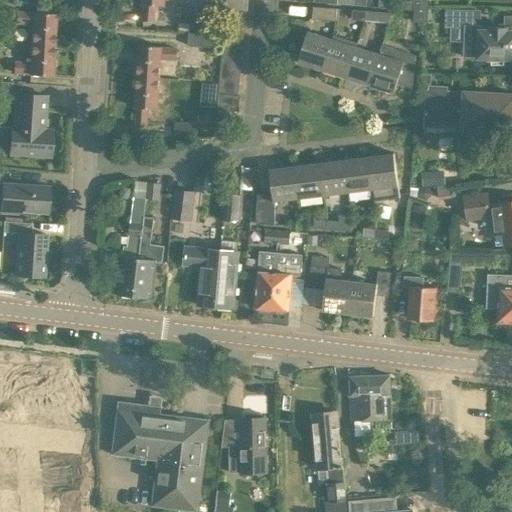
[(164,0),(141,0),(141,5),(144,5),(143,21),(153,22),(154,6),(164,6),(164,0)]
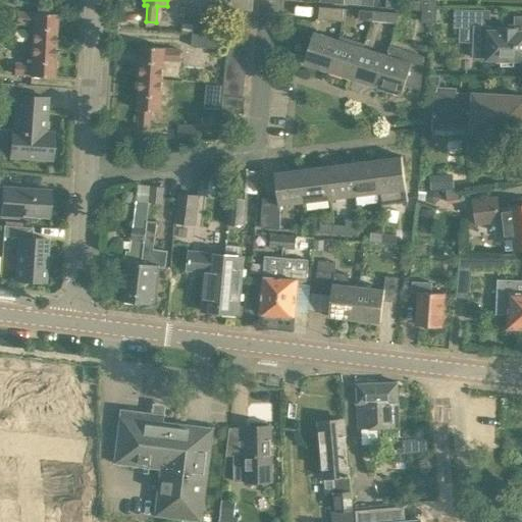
[(230,0),(230,8),(252,10),(251,11),(253,11),(253,0),(230,0)]
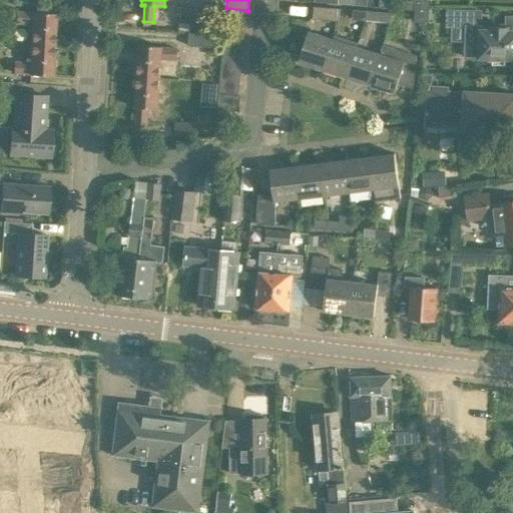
[(379,0),(379,8),(393,8),(393,0),(379,0)]
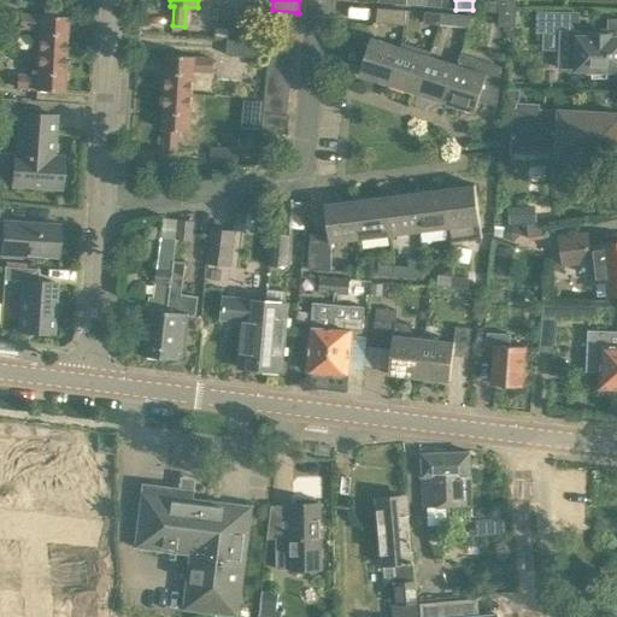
[(516,13),(516,0),(494,0),(494,12),(499,12),(516,13)]
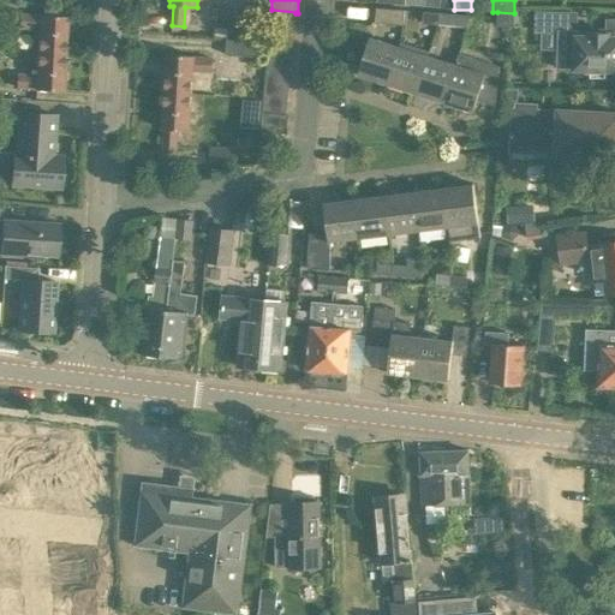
[(374,23),(402,25),(405,10),(375,7),(374,23)]
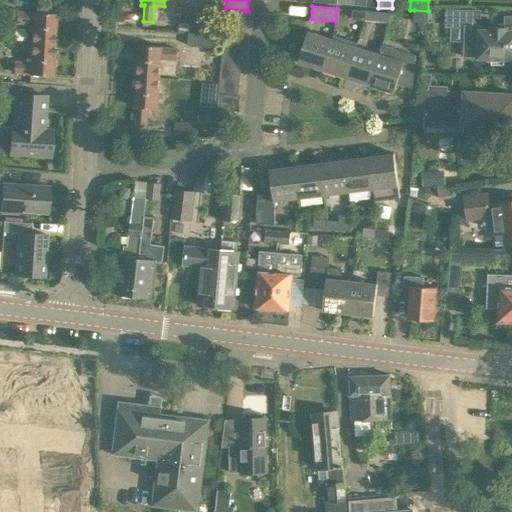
[(226,8),(225,20),(245,21),(246,11),(247,10),(226,8)]
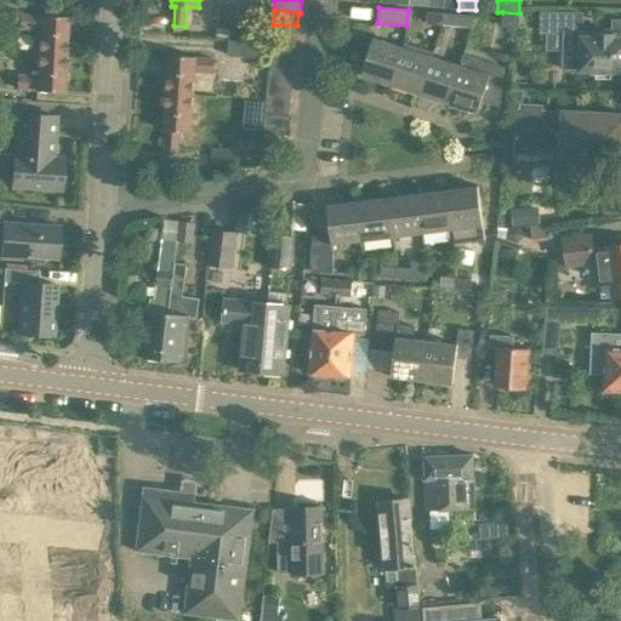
[(426,24),(443,26),(444,13),(427,12),(426,24)]
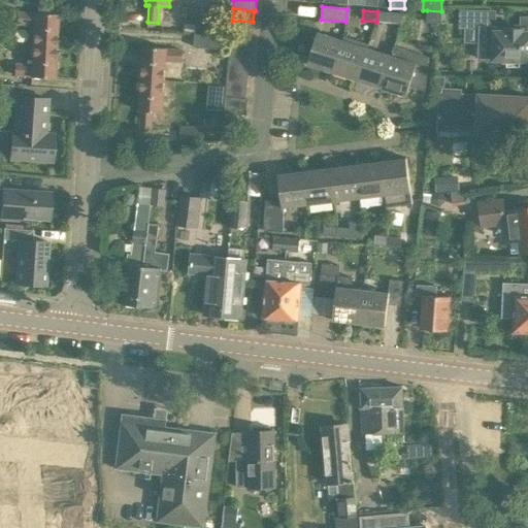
[(440,24),(441,11),(427,10),(426,23),(440,24)]
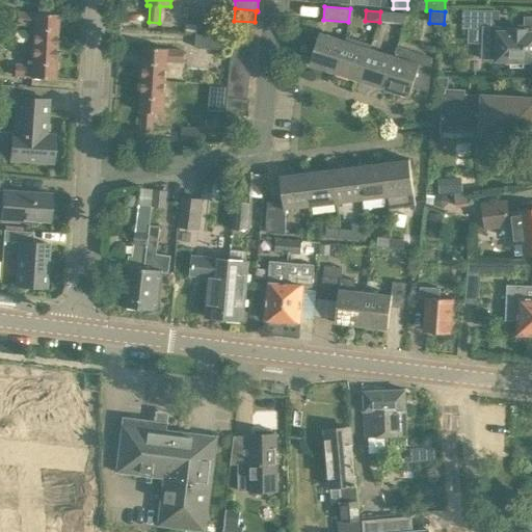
[(380,11),(379,22),(405,24),(406,14),(380,11)]
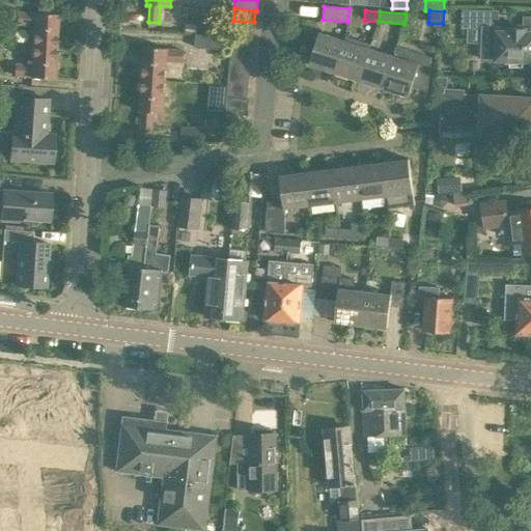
[(33,27),(32,47),(56,48),(58,16),(33,15),(33,16),(18,15),(18,26),(33,27)]
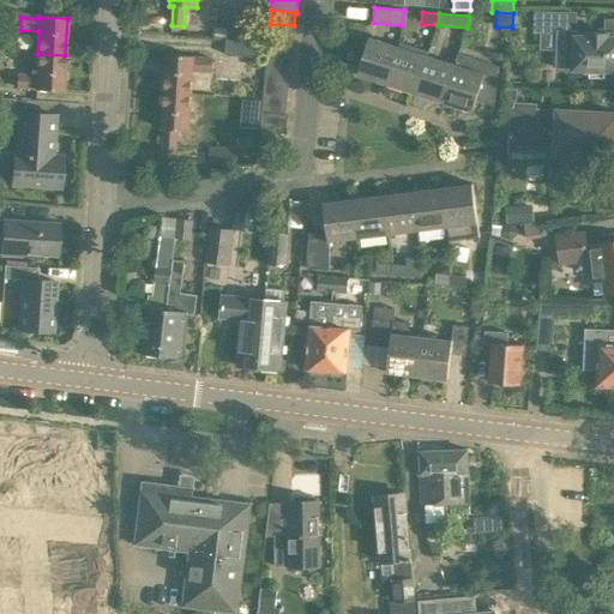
[(613,19),(603,19),(602,34),(588,32),(588,26),(571,26),(571,31),(541,30),(540,49),(554,50),(554,67),(570,67),(570,70),(613,70),(613,19)]
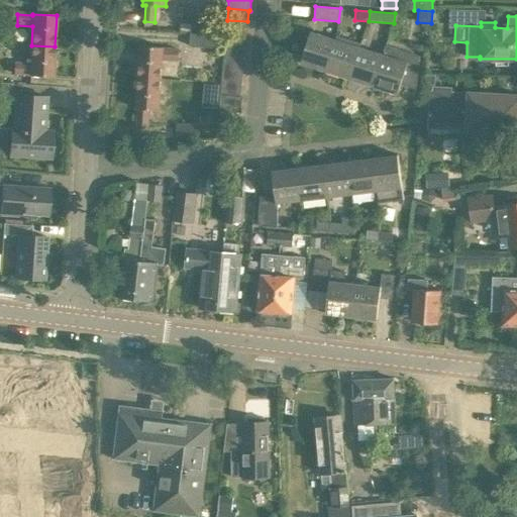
[(227,20),(226,32),(246,34),(247,21),(227,20)]
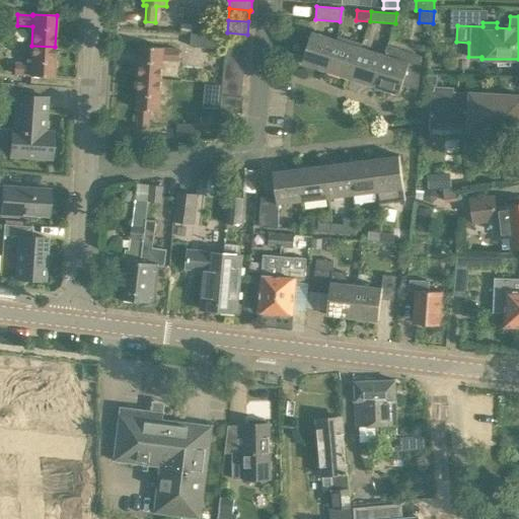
[(206,25),(181,23),(181,32),(191,33),(191,32),(220,34),(221,26),(206,25)]
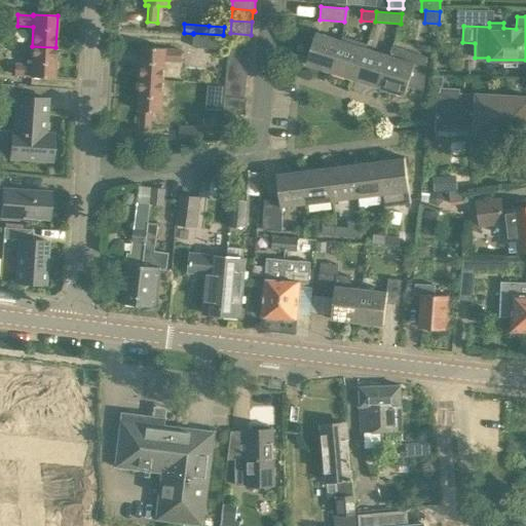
[(192,46),(222,49),(223,35),(193,33),(193,34),(192,46)]
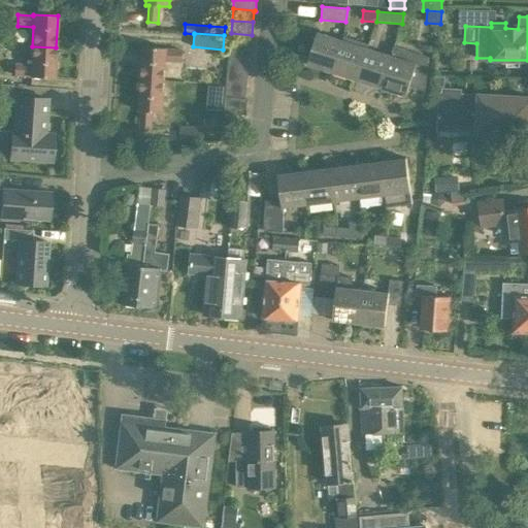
[(231,33),(230,45),(251,47),(252,35),(231,33)]
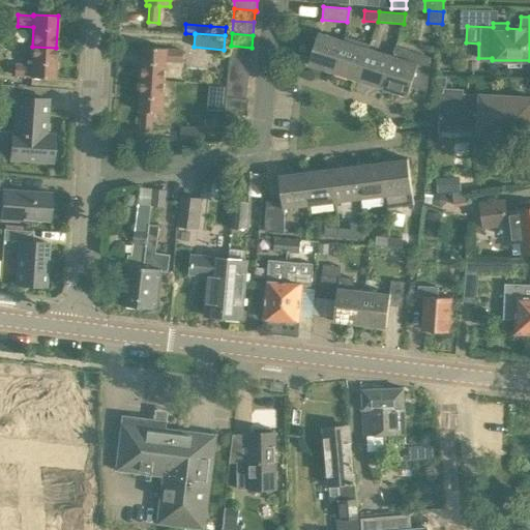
[(307,66),(332,75),(343,41),(318,33),(307,66)]
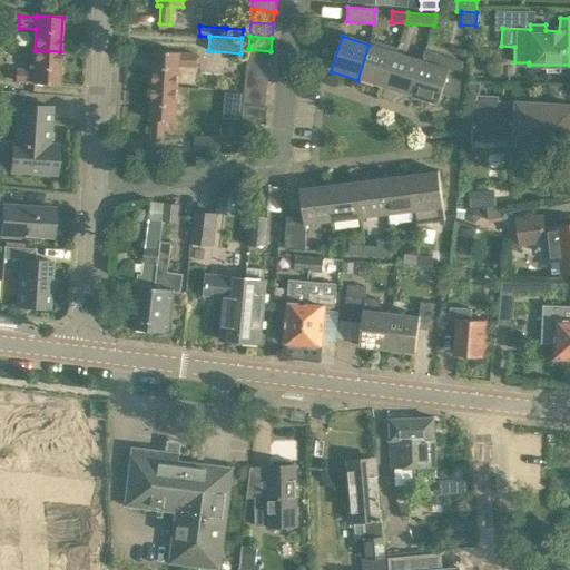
[(357,80),(384,88),(395,52),(369,45),(357,80)]
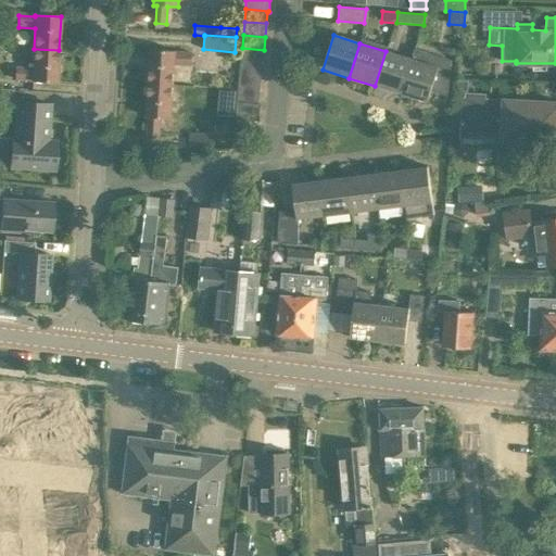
[(242,48),(241,61),(263,63),(264,50),(242,48)]
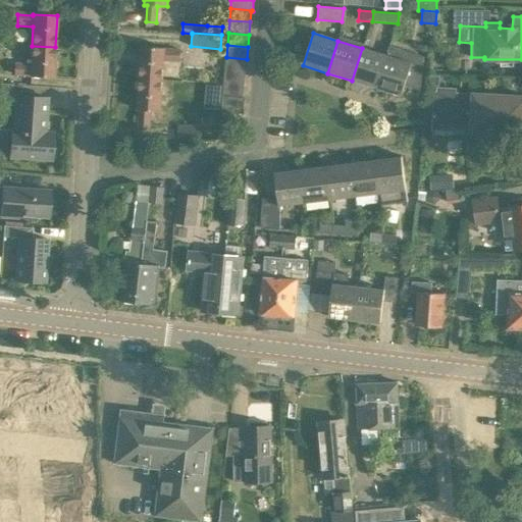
[(55,47),(32,46),(30,65),(14,64),(14,75),(30,76),(30,77),(53,80),(55,47)]
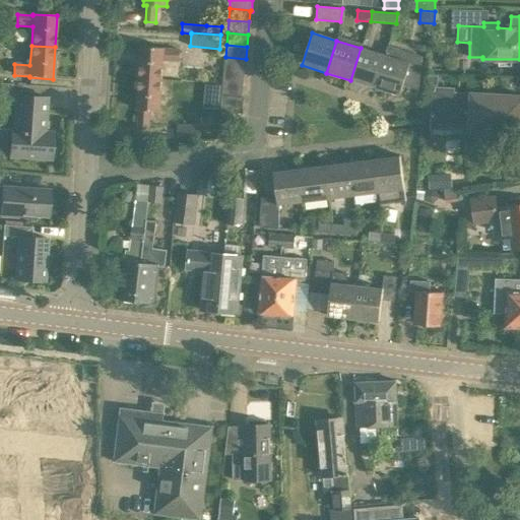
[(384,55),(375,87),(399,95),(402,84),(418,89),(423,57),(387,46),(384,55)]
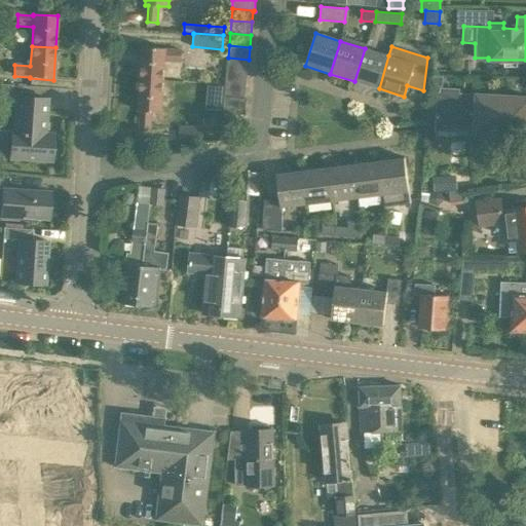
[(142,47),(140,78),(163,79),(165,63),(182,64),(182,50),(142,47)]
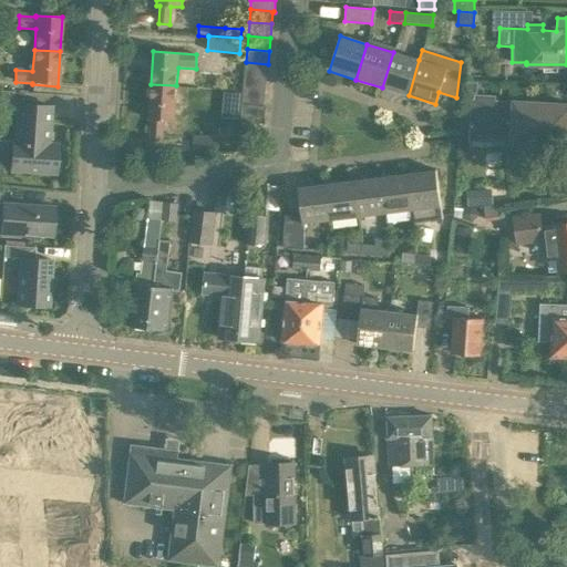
[(382,88),(409,95),(419,60),(393,52),(382,88)]
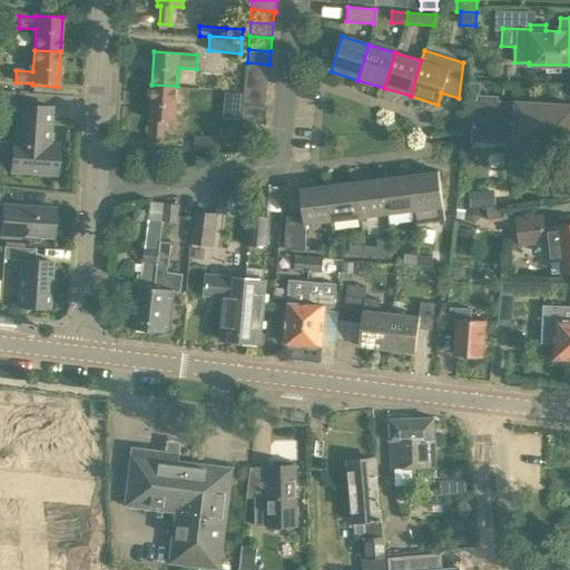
[(247,62),(245,75),(268,78),(269,65),(247,62)]
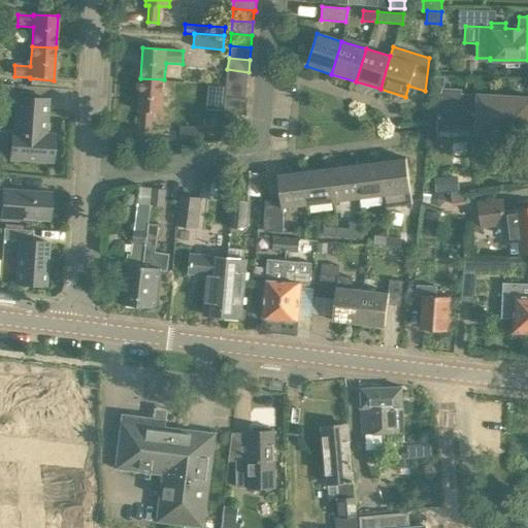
[(249,72),(227,69),(226,81),(248,84),(249,72)]
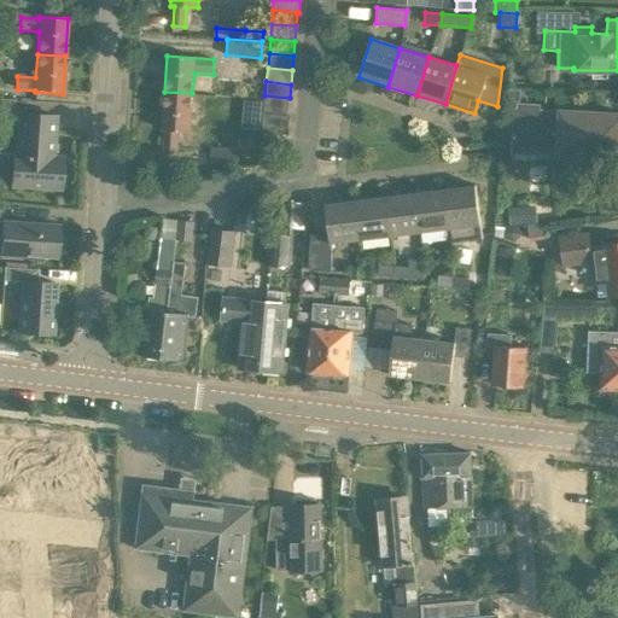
[(507,104),(524,104),(525,89),(508,88),(507,104)]
